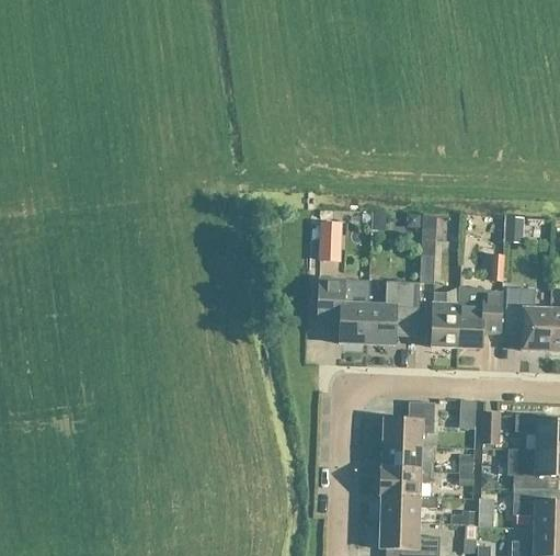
[(433,233),(434,215),(422,214),(421,233),(433,233)]
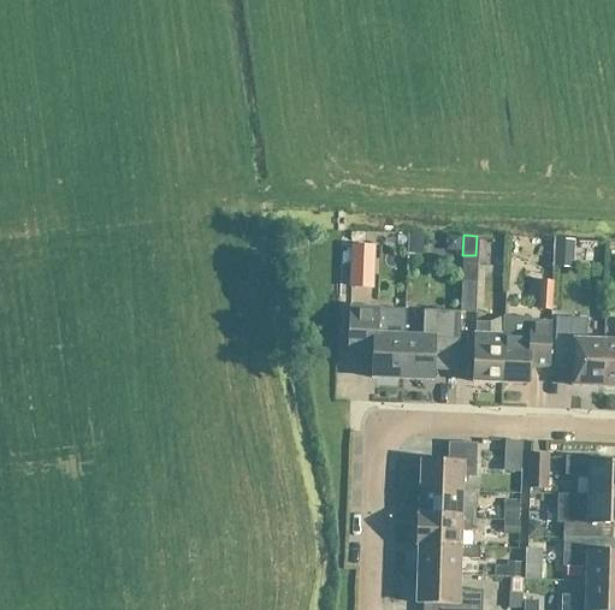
[(559,270),(549,270),(549,297),(559,297),(559,270)]
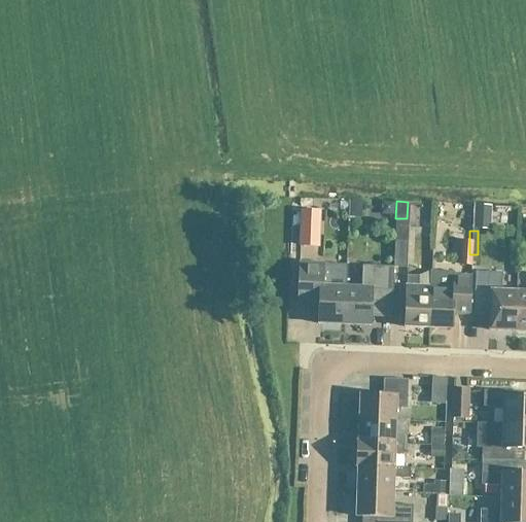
[(394,239),(393,265),(407,265),(408,239),(394,239)]
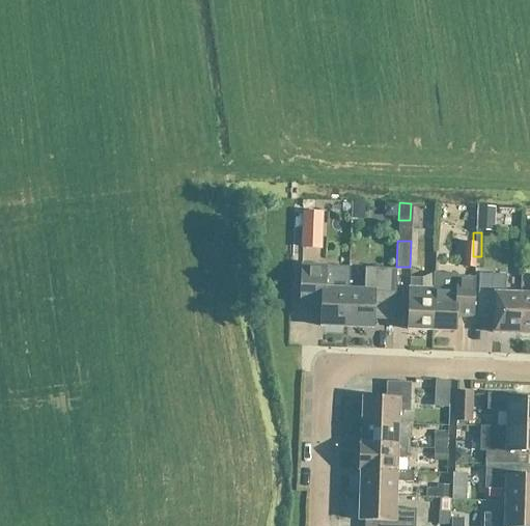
[(300,305),(321,306),(321,323),(346,324),(347,287),(332,286),(333,264),(302,263),(300,305)]
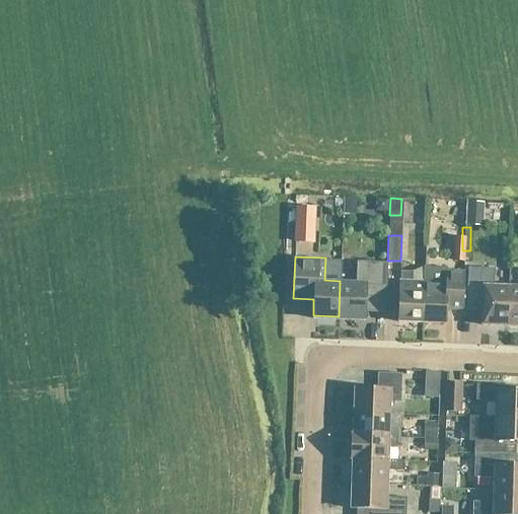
[(340,281),(339,316),(364,317),(365,290),(369,290),(370,284),(382,284),(383,260),(357,259),(356,282),(340,281)]
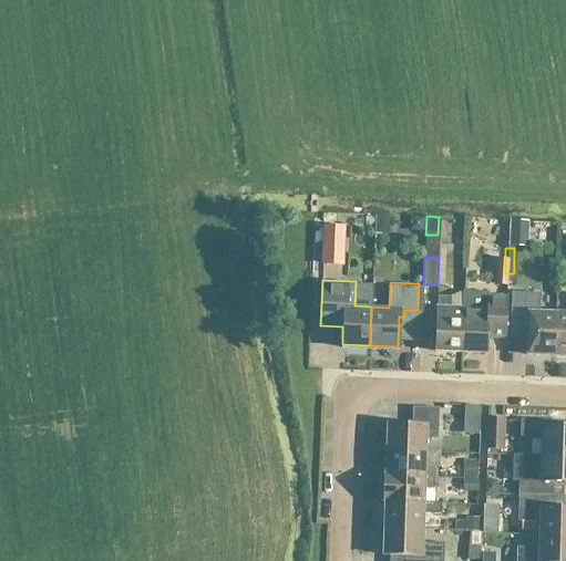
[(462,305),(461,349),(485,350),(486,332),(505,333),(507,294),(487,293),(487,290),(463,289),(462,305)]
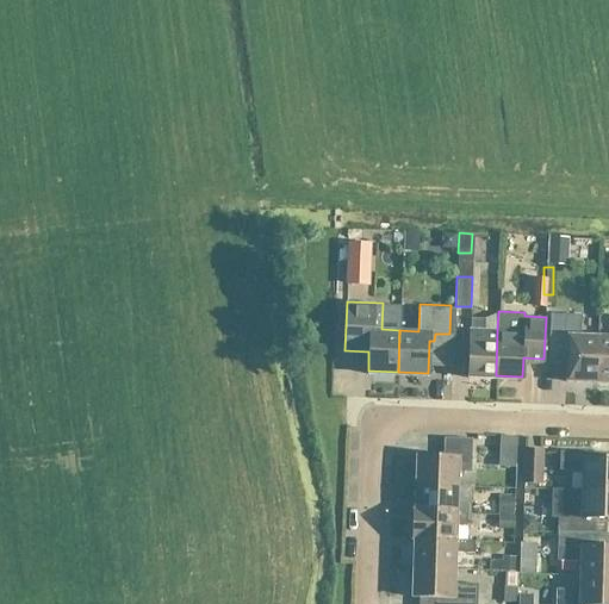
[(582,312),(551,311),(548,357),(567,359),(566,379),(596,380),(597,335),(580,335),(582,312)]
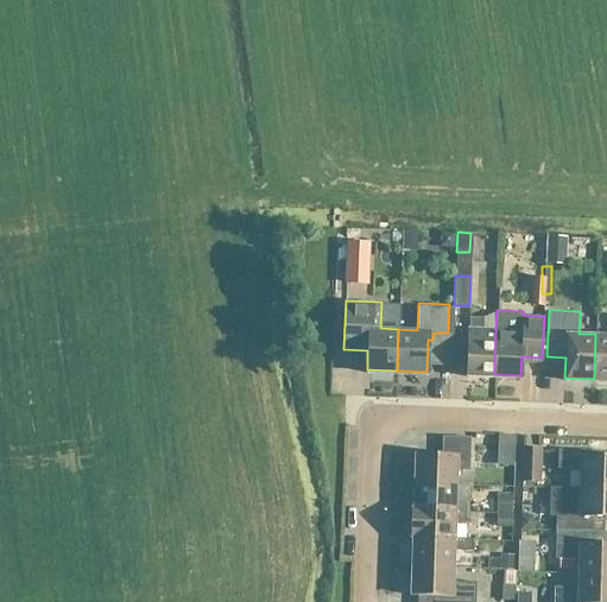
[(494,374),(495,328),(482,328),(484,315),(469,315),(467,373),(494,374)]
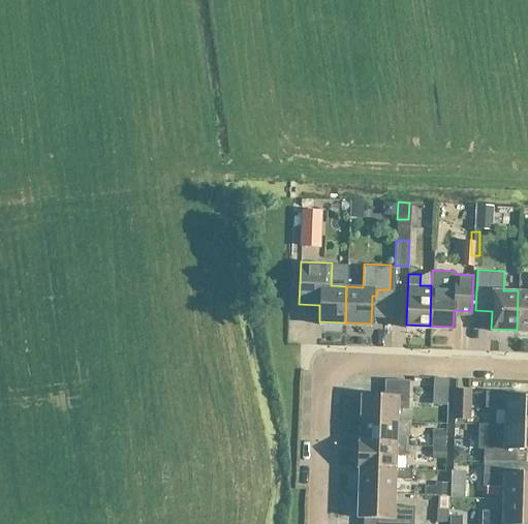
[(527,290),(518,290),(517,330),(527,330),(527,290)]
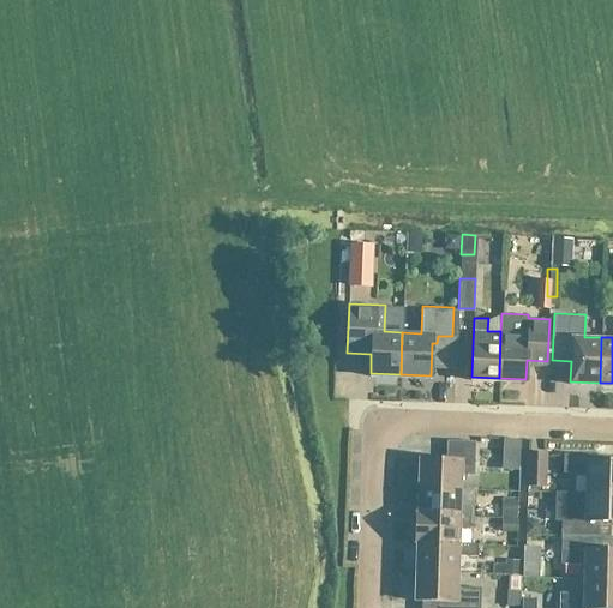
[(520,450),(521,435),(505,434),(504,449),(520,450)]
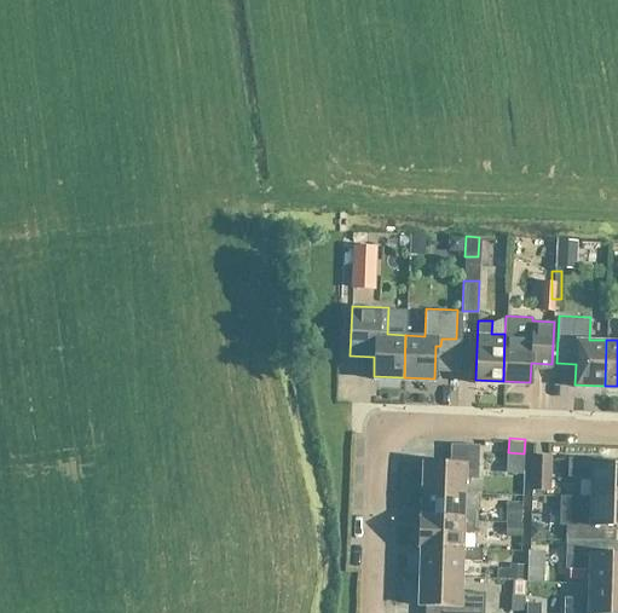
[(421,490),(465,491),(465,476),(478,476),(479,443),(450,441),(449,462),(422,461),(421,490)]
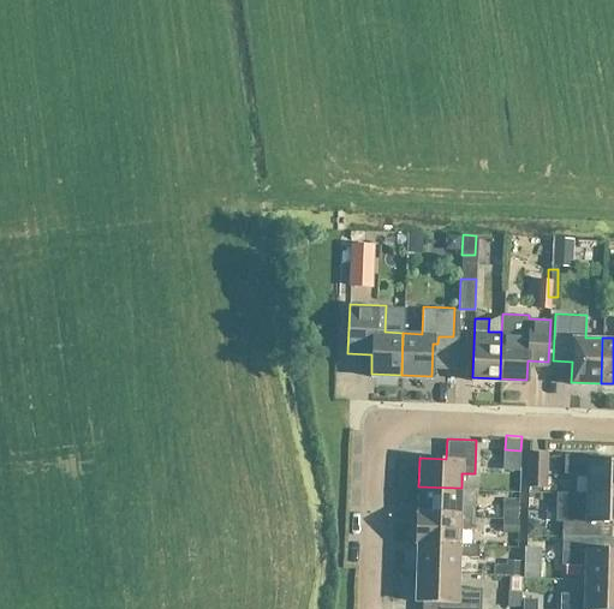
[(546,452),(529,451),(528,484),(544,485),(546,452)]
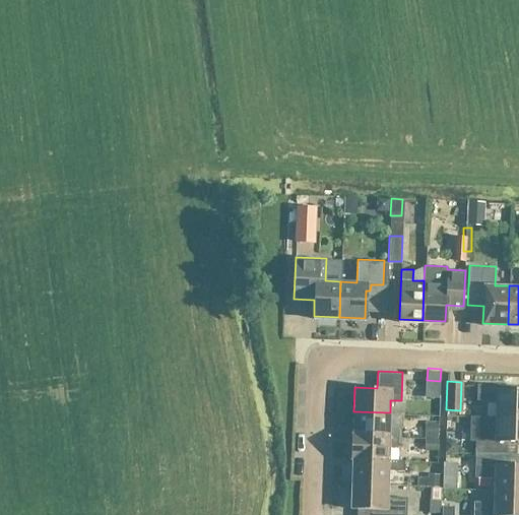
[(497,415),(518,415),(518,389),(508,389),(508,383),(477,382),(476,398),(497,399),(497,415)]
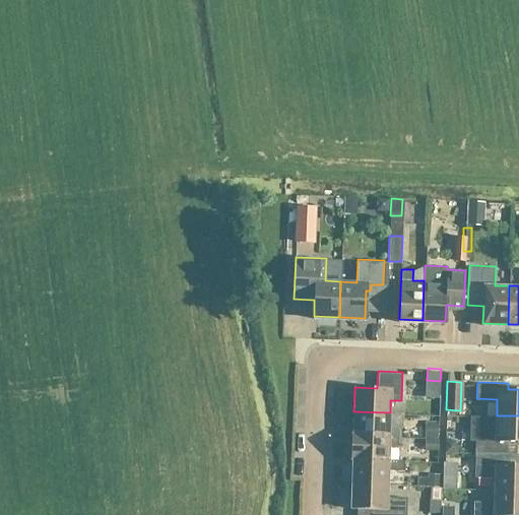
[(351,434),(401,436),(401,426),(389,426),(390,412),(353,411),(353,434),(352,434),(351,434)]
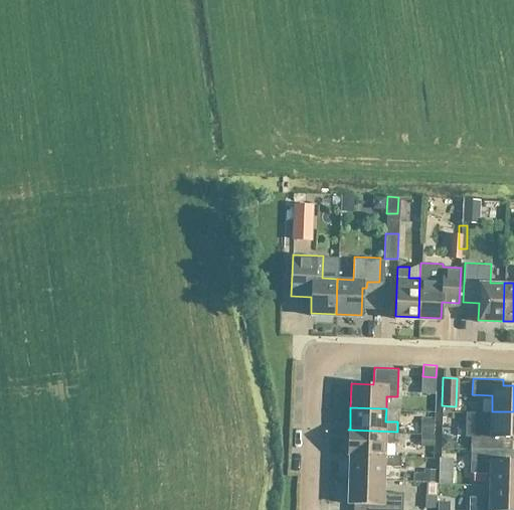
[(513,411),(492,411),(467,410),(466,434),(471,434),(470,447),(498,448),(499,436),(513,436),(513,411)]
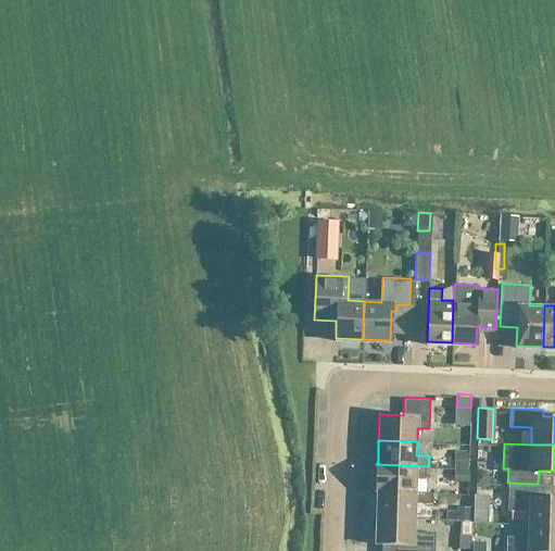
[(429,466),(376,464),(376,489),(415,490),(416,476),(429,477),(429,466)]
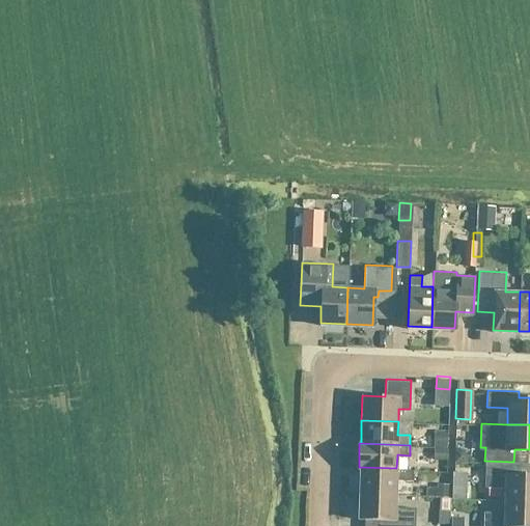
[(529,474),(513,474),(513,462),(484,461),(484,486),(505,487),(505,499),(529,499),(529,474)]
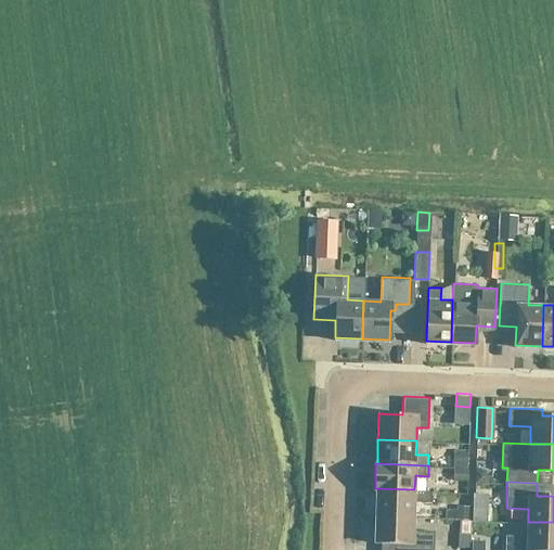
[(375,514),(413,515),(414,500),(432,501),(432,490),(414,489),(375,488),(375,489),(376,489),(375,514)]
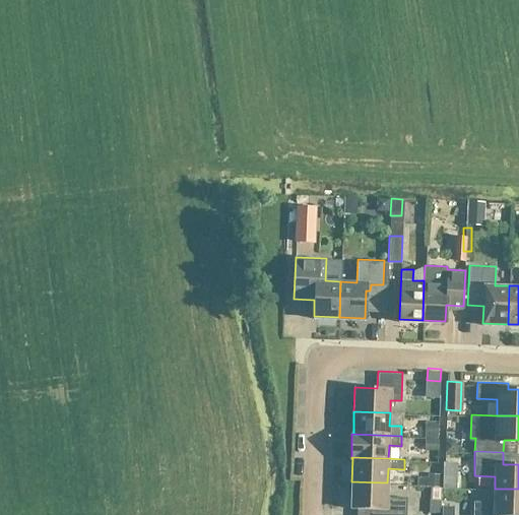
[(442,460),(442,471),(456,471),(456,461),(445,460),(442,460)]
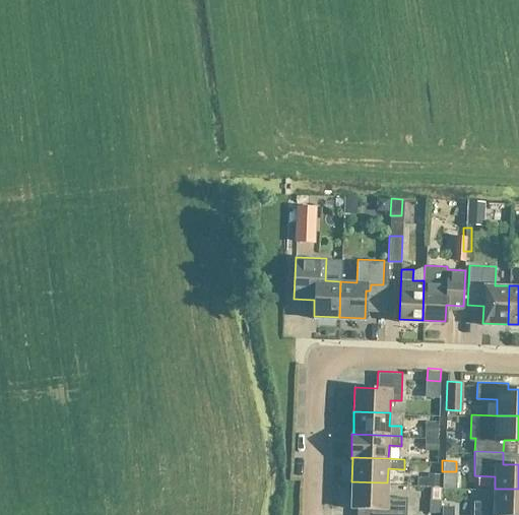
[(387,483),(351,481),(350,507),(376,508),(376,514),(405,514),(407,496),(387,496),(387,483)]
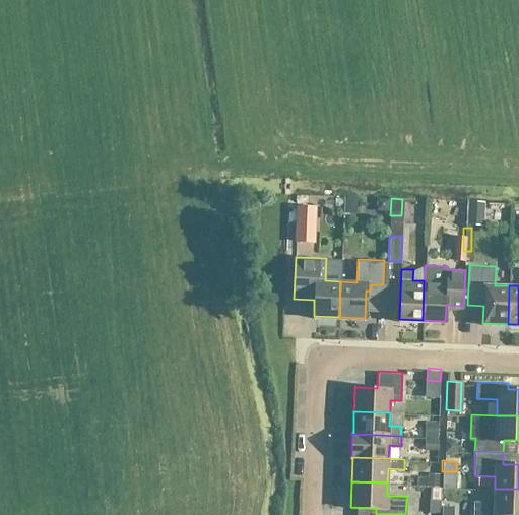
[(518,489),(495,489),(494,501),(473,500),(472,514),(505,514),(506,514),(518,514),(518,489)]
